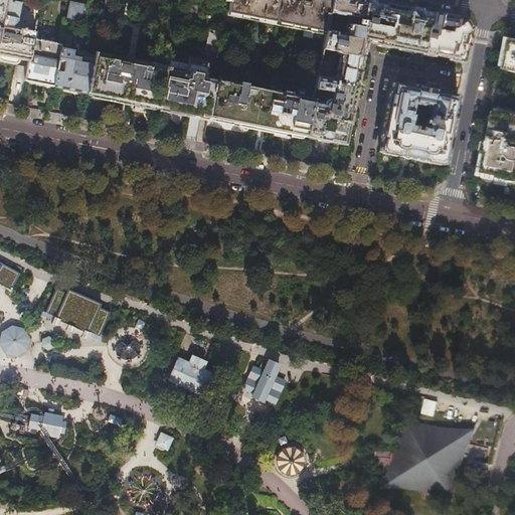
[(178,0),(175,21),(174,24),(199,28),(199,26),(204,0),(225,0),(225,1),(229,2),(228,12),(326,31),(326,30),(329,14),(331,0),(178,0)]
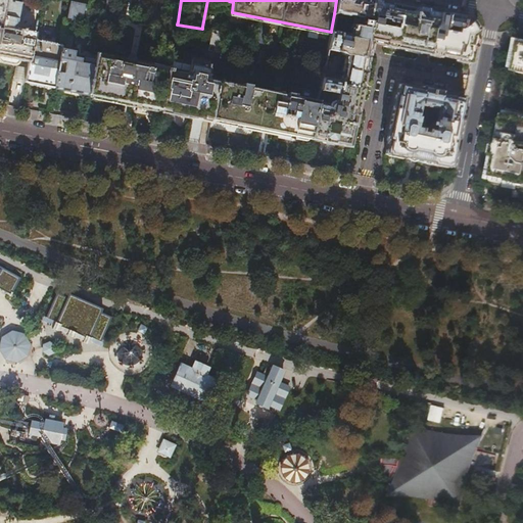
[(369,0),(336,0),(334,14),(348,16),(348,15),(367,19),(365,28),(349,26),(347,34),(331,31),(331,32),(327,50),(341,53),(344,56),(339,82),(322,79),(320,91),(337,95),(336,102),(335,102),(334,102),(332,102),(330,103),(329,104),(328,104),(327,105),(317,103),(310,140),(350,147),(354,127),(355,127),(357,120),(358,114),(358,111),(359,111),(363,89),(363,86),(364,86),(365,79),(366,73),(369,55),(370,55),(372,43),(383,45),(382,46),(383,47),(394,49),(395,49),(396,48),(403,50),(403,51),(418,54),(420,53),(424,54),(428,54),(428,55),(428,56),(439,58),(440,57),(456,60),(457,62),(468,64),(469,63),(470,62),(472,63),(478,32),(472,20),(369,0)]
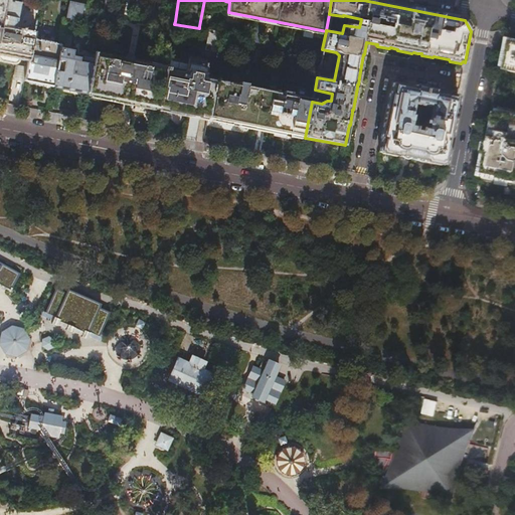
[(5,1),(0,25),(0,55),(11,58),(29,61),(33,39),(35,32),(16,28),(21,4),(5,1)]
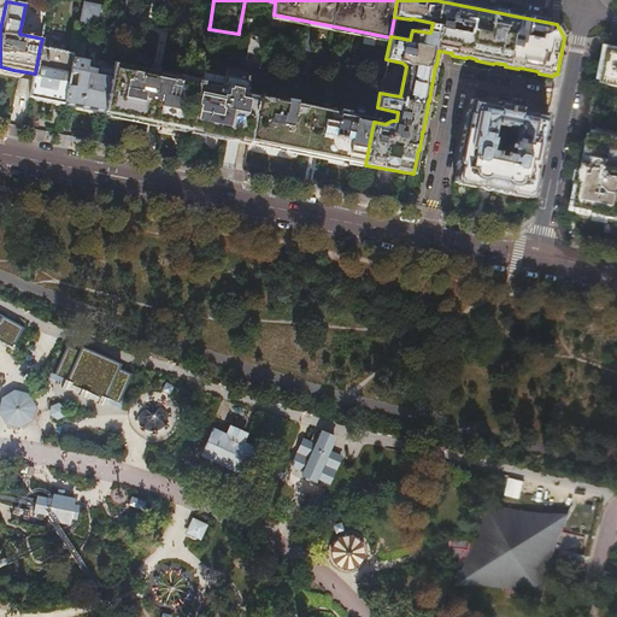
[(103,6),(83,3),(80,24),(99,28),(103,6)]
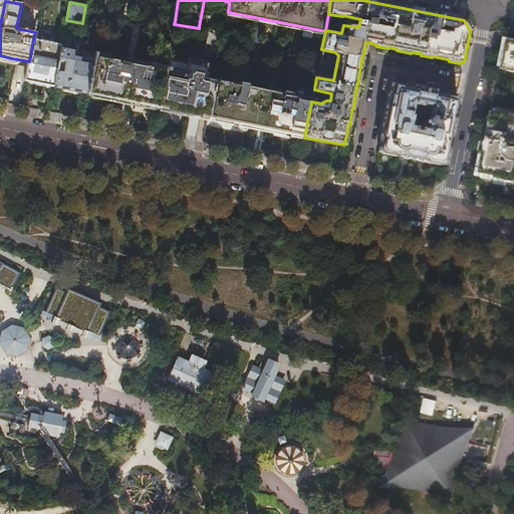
[(220,52),(224,32),(210,30),(206,49),(220,52)]
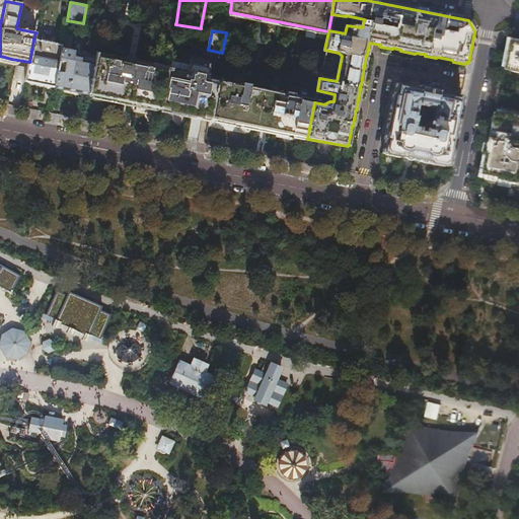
[(33,40),(29,62),(26,81),(41,84),(54,87),(61,47),(62,46),(54,44),(54,43),(41,41),(41,42),(33,40)]
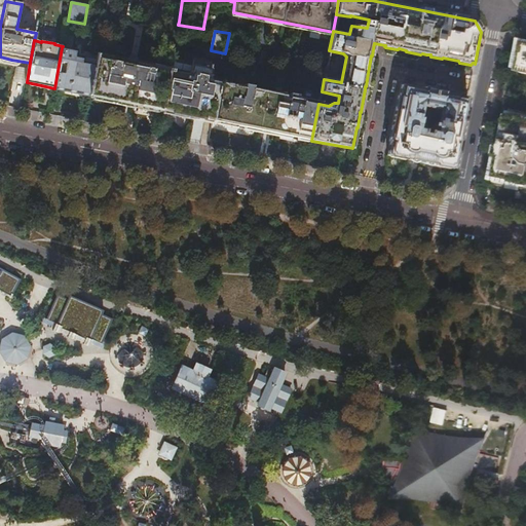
[(525,43),(521,43),(519,54),(516,72),(525,74),(525,43)]
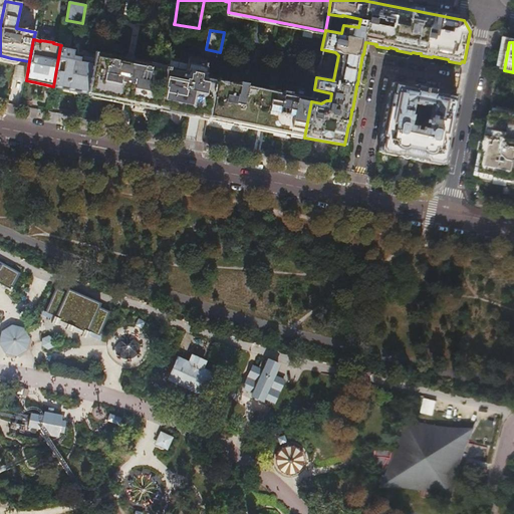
[(77,50),(60,46),(53,86),(72,90),(87,93),(94,59),(76,55),(77,50)]
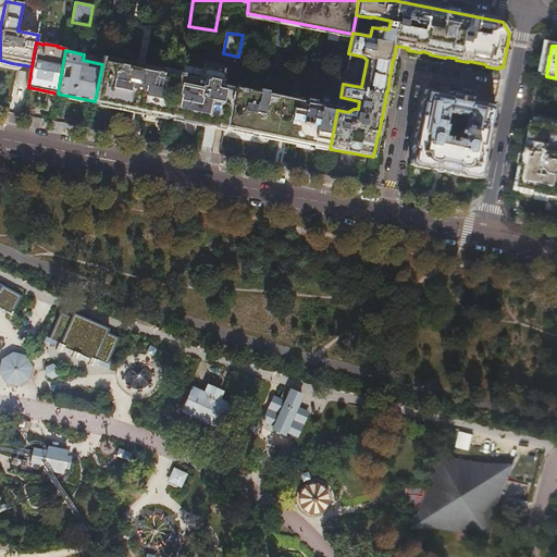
[(102,64),(95,101),(95,102),(132,109),(171,116),(171,115),(180,73),(180,72),(103,58),(102,64)]
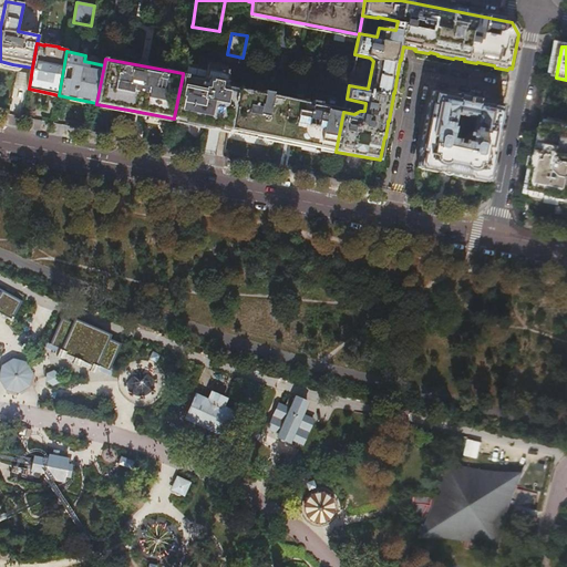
[(183,74),(174,117),(184,120),(184,122),(198,125),(207,126),(219,129),(220,126),(229,129),(237,89),(224,86),(228,65),(208,62),(204,82),(185,79),(186,75),(183,74)]
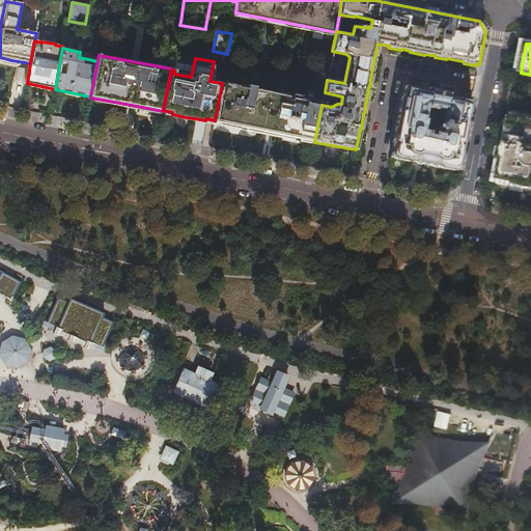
[(222,83),(215,120),(215,122),(273,134),(314,142),(322,105),(323,104),(299,99),(300,96),(291,94),(291,98),(254,90),(254,87),(247,85),(246,88),(222,83)]
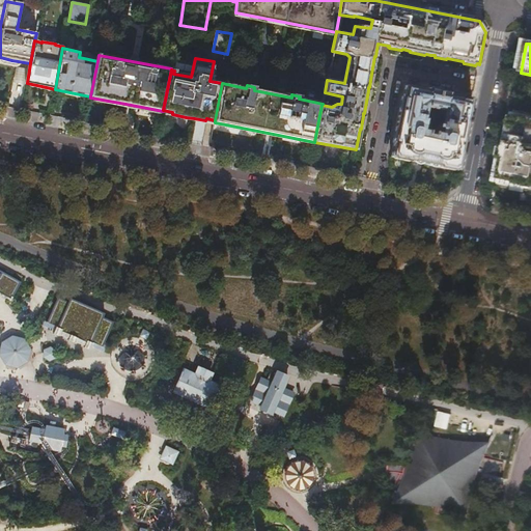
[(394,143),(391,157),(423,164),(457,171),(472,99),(460,96),(450,94),(450,92),(428,88),(427,89),(410,86),(404,86),(402,96),(401,96),(392,142),(394,143)]
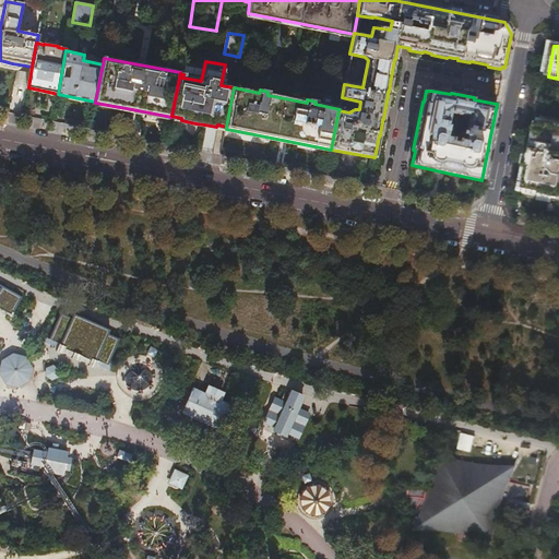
[(549,193),(558,194),(558,120),(540,117),(539,122),(538,122),(532,155),(525,188),(540,191),(549,193)]
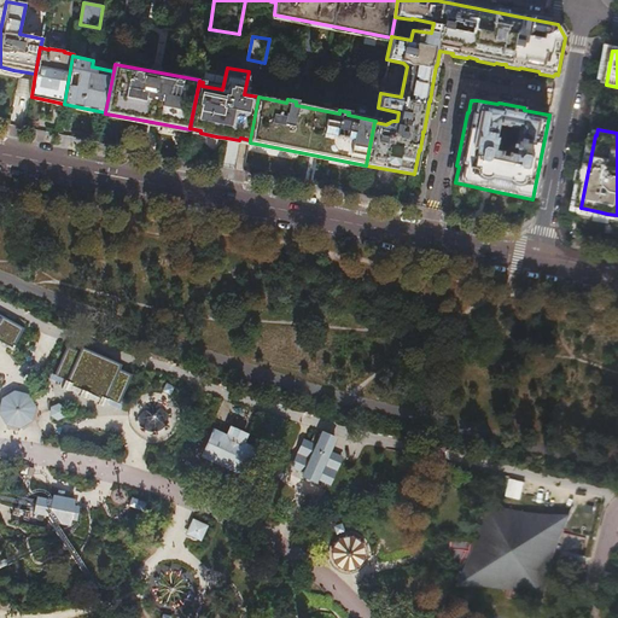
[(0,342),(12,349),(23,330),(0,316),(0,342)]
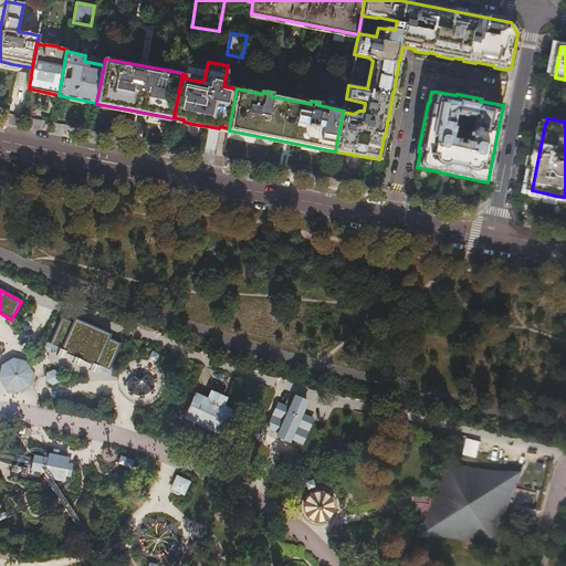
[(62,320),(50,348),(95,367),(96,364),(108,369),(119,345),(108,341),(111,334),(77,320),(74,325),(62,320)]
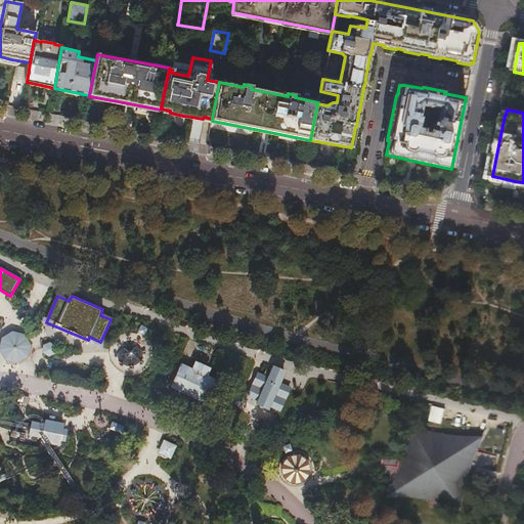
[(27,356),(29,345),(24,336),(12,333),(3,339),(0,349),(6,358),(16,361),(27,356)]
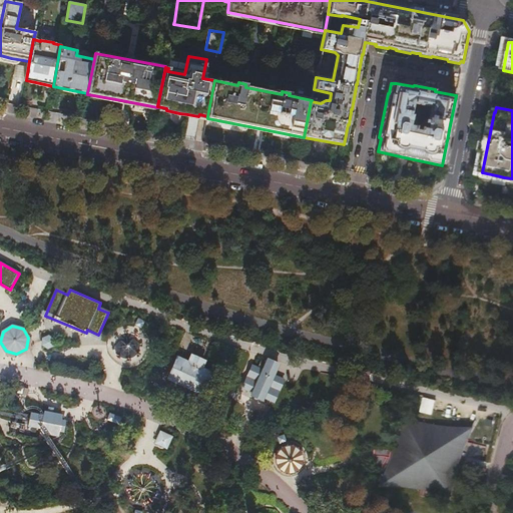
[(49,335),(42,338),(42,346),(48,350),(55,346),(55,339),(49,335)]
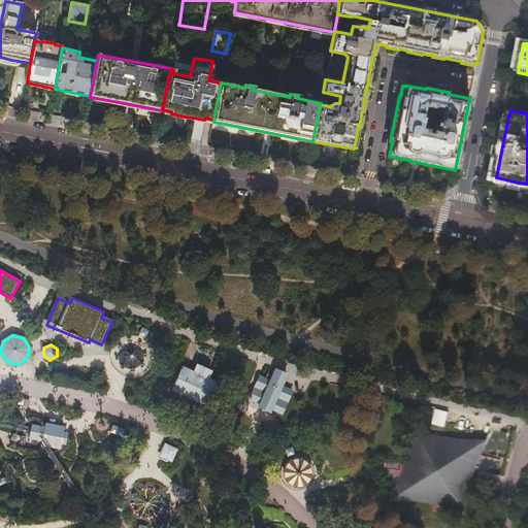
[(173,391),(177,393),(204,403),(208,405),(217,386),(205,381),(208,373),(197,368),(194,375),(182,371),(173,391)]
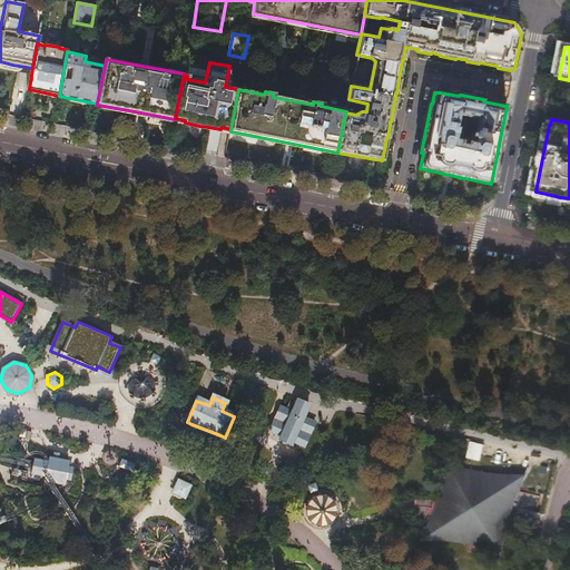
[(288,445),(294,448),(306,419),(316,422),(322,410),(300,401),(294,413),(284,409),(272,439),(278,441),(281,444),(285,446),(288,445)]
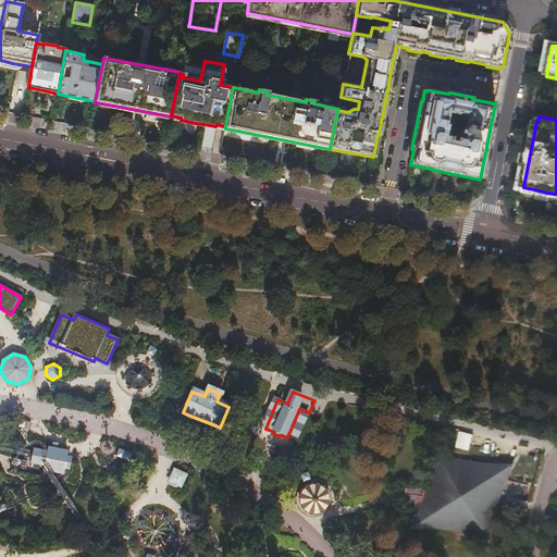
[(215,425),(187,415),(182,426),(210,438),(215,425)]
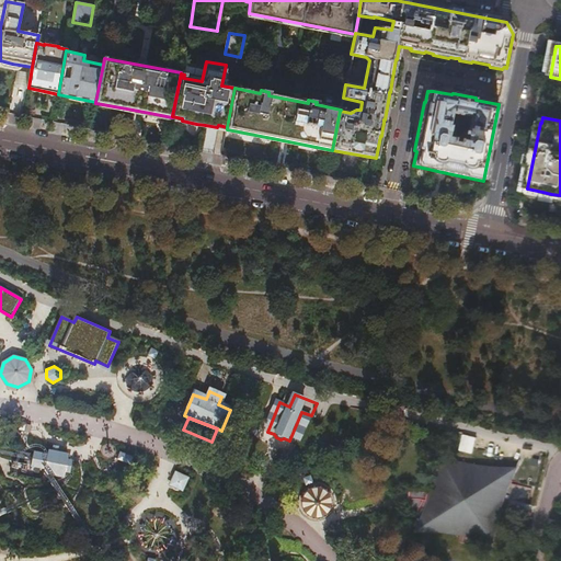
[(459,450),(470,453),(473,436),(462,434),(459,450)]
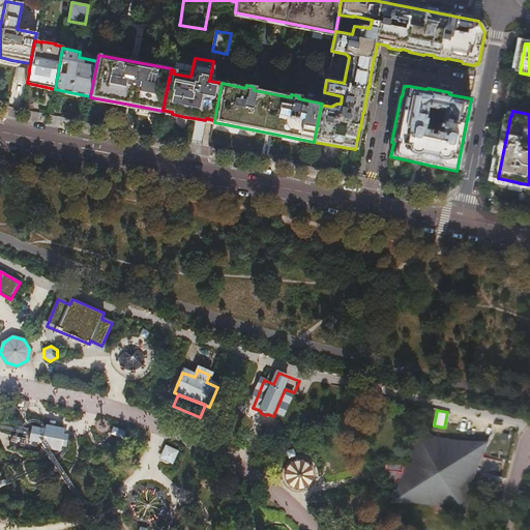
[(472,480),(474,472),(479,460),(489,444),(480,444),(471,445),(465,444),(454,443),(445,441),(436,438),(424,433),(416,428),(411,423),(412,431),(413,438),(413,448),(411,459),(410,466),(407,475),(403,487),(400,493),(396,497),(393,501),(400,501),(408,500),(414,501),(422,501),(430,503),(439,505),(450,509),(461,516),(471,523),(470,503),(470,495),(472,480)]
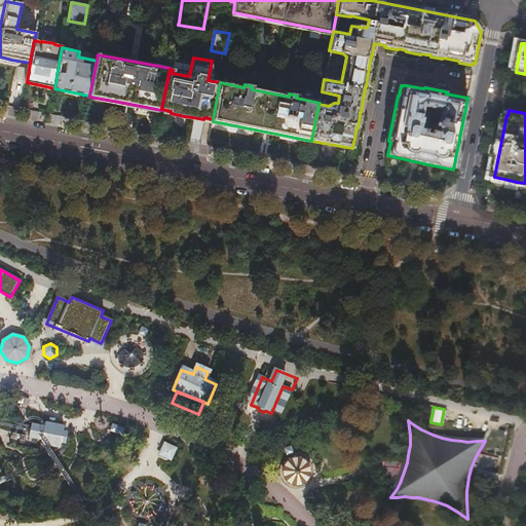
[(44,425),(31,422),(30,429),(28,438),(41,441),(40,445),(60,449),(61,444),(66,445),(67,437),(68,431),(64,430),(65,424),(45,421),(44,425)]
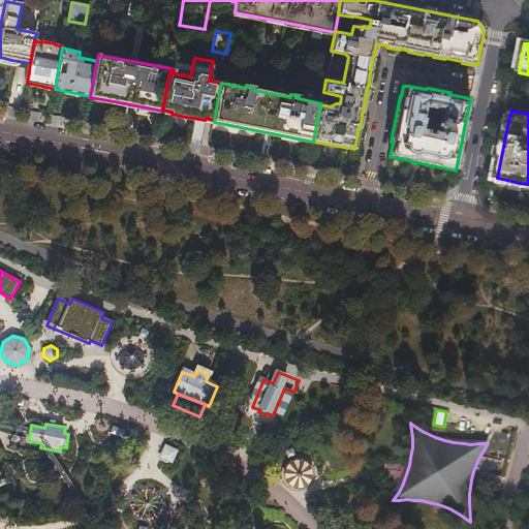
[(126,431),(112,426),(106,439),(121,444),(126,431)]
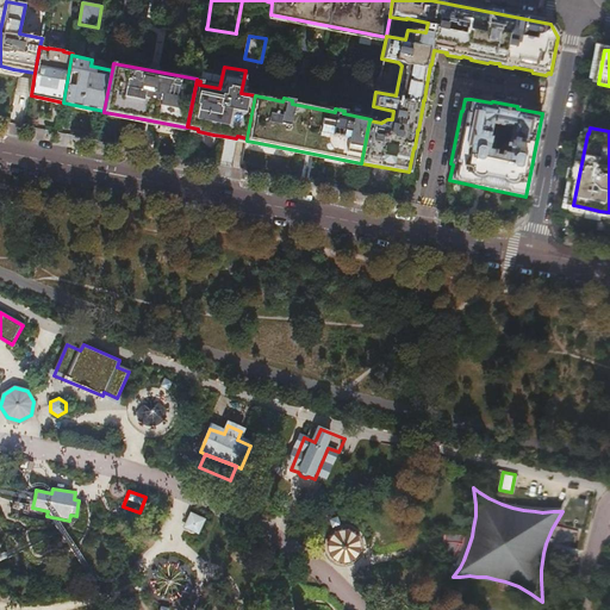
[(199,535),(206,518),(191,511),(184,527),(199,535)]
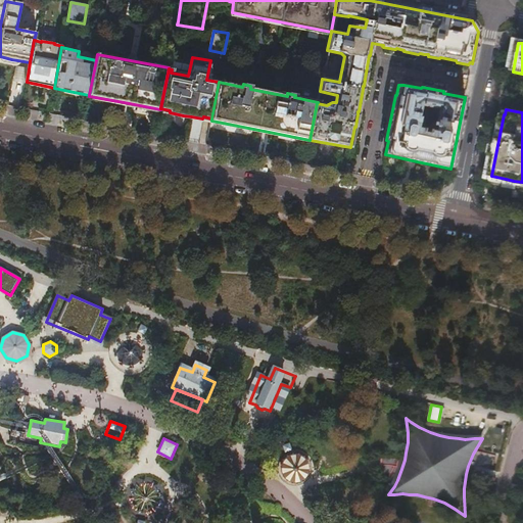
[(303,463),(299,461),(294,460),(289,461),(285,466),(284,470),(286,476),(290,480),(294,481),(299,480),(302,478),(305,475),(306,472),(305,467),(303,463)]
